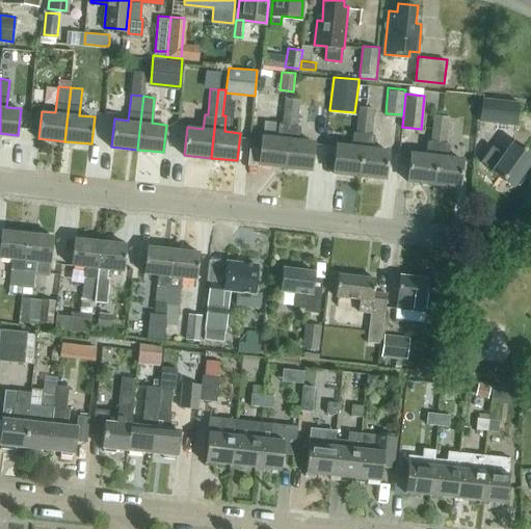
[(285,165),(293,97),(284,96),(281,123),(280,123),(279,137),(262,135),(259,163),(285,165)]
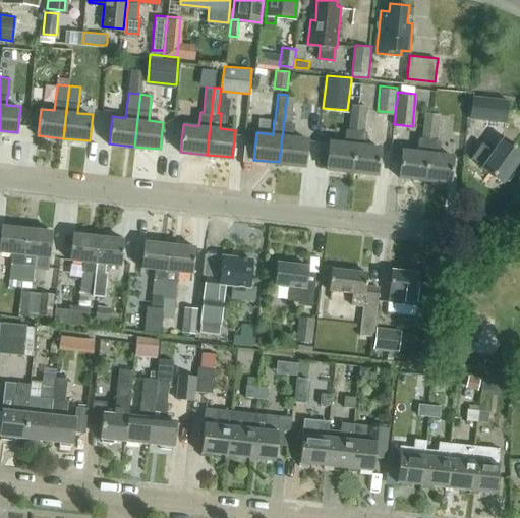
[(287,95),(279,162),(304,165),(307,138),(292,136),(294,121),(290,121),(293,96),(287,95)]
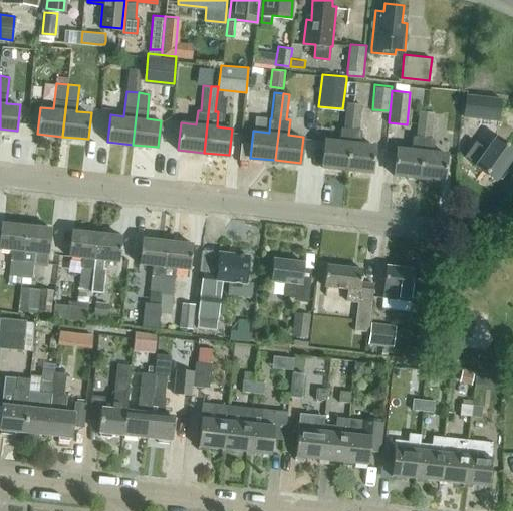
[(499,119),(501,98),(466,93),(463,115),(499,119)]
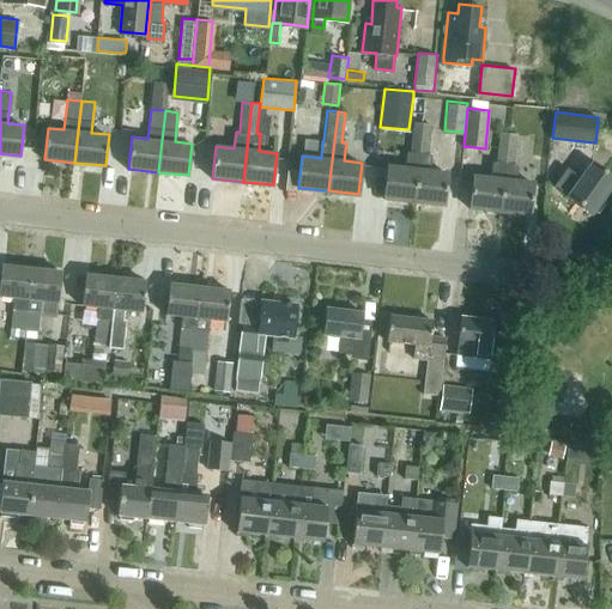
[(414,201),(424,122),(412,121),(410,150),(406,148),(404,168),(388,166),(385,198),(414,201)]
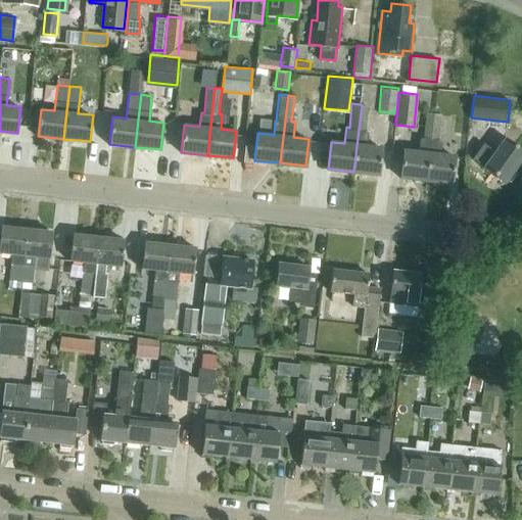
[(362,104),(353,172),(379,175),(382,147),(367,145),(369,130),(365,129),(368,104),(362,104)]
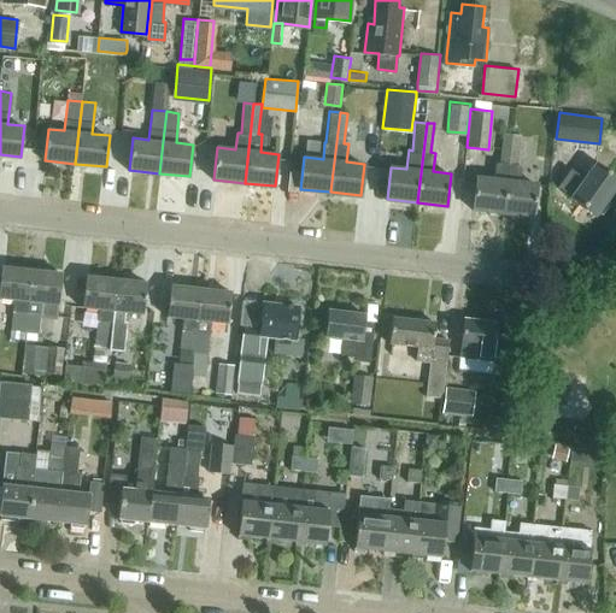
[(509,163),(512,133),(503,131),(499,161),(509,163)]
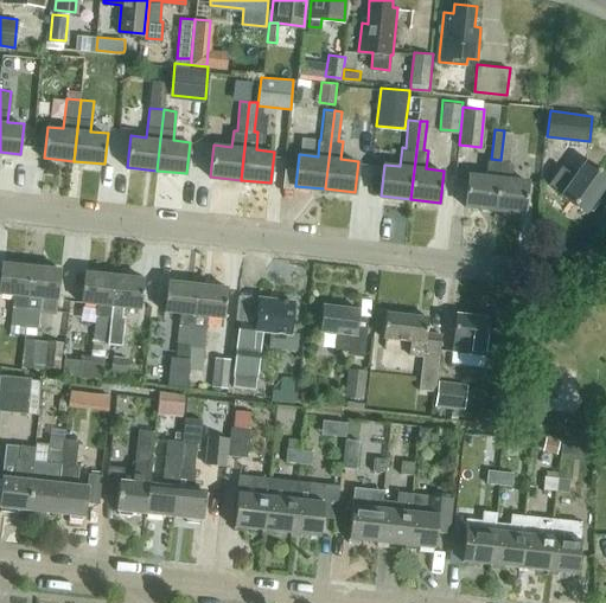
[(509,161),(512,132),(504,130),(501,160),(499,175),(496,209),(525,212),(529,180),(510,179),(512,162),(509,161)]
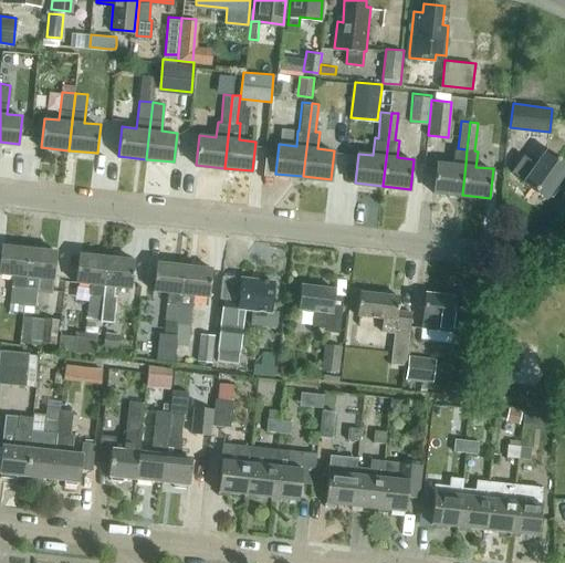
[(462,195),(466,164),(467,149),(458,148),(456,148),(454,165),(437,163),(435,191),(462,195)]
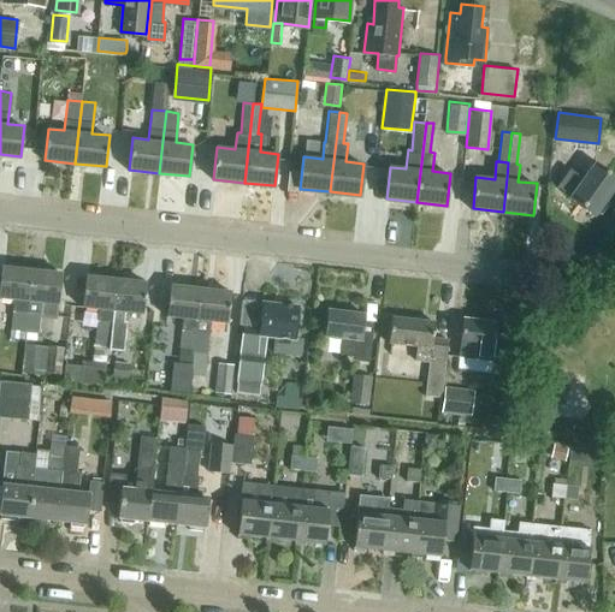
[(605,200),(614,186),(614,176),(595,162),(583,178),(572,171),(559,189),(596,214),(598,211),(602,213),(609,202),(605,200)]
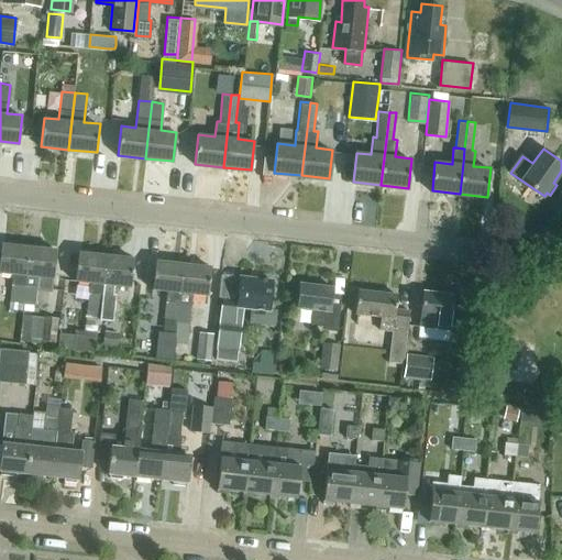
[(537,233),(536,218),(509,219),(509,234),(537,233)]
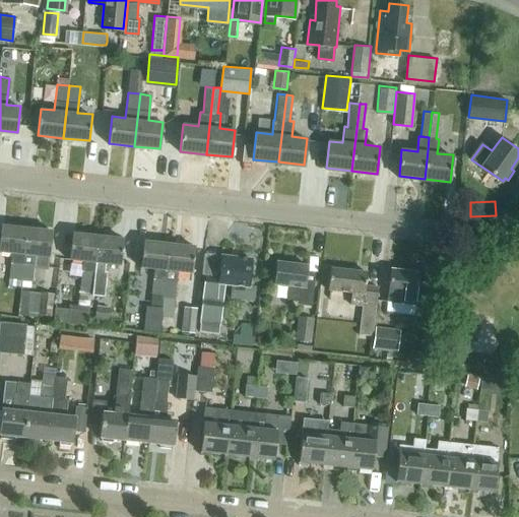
[(23,253),(26,227),(1,223),(0,233),(0,250),(11,252),(9,277),(21,278),(24,253),(23,253)]
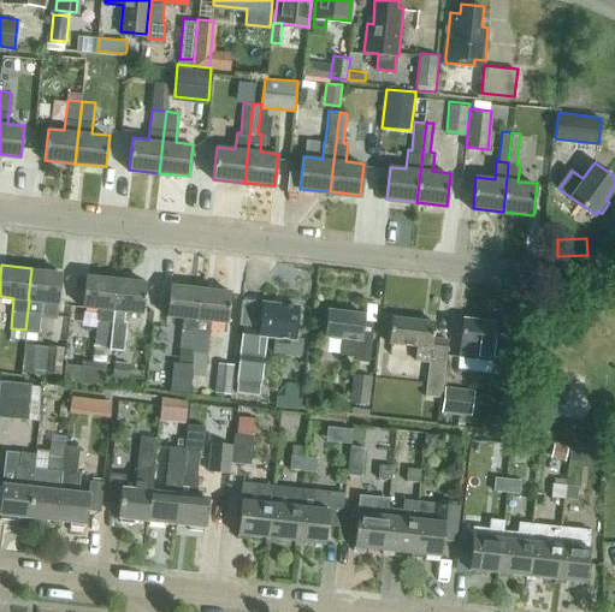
[(29,299),(25,330),(39,331),(40,315),(57,316),(63,272),(31,268),(28,299),(29,299)]
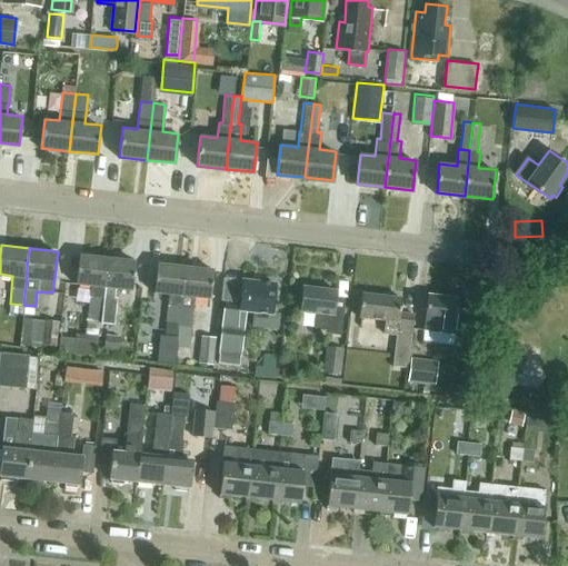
[(99,321),(103,286),(108,257),(79,254),(76,283),(90,285),(87,320),(99,321)]
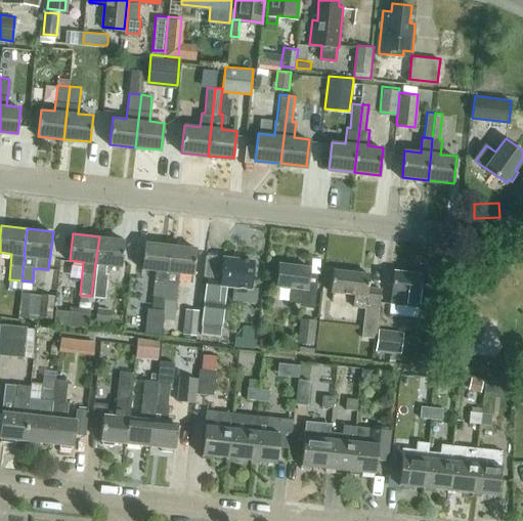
[(95,263),(91,296),(105,298),(106,274),(105,274),(106,264),(122,266),(125,240),(99,236),(95,263)]
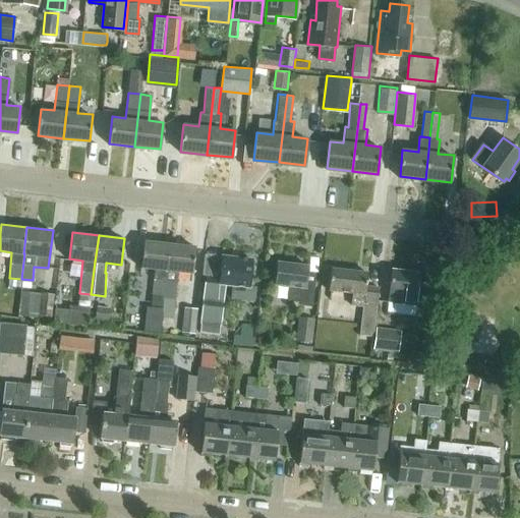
[(163,295),(170,243),(145,240),(141,267),(155,268),(152,294),(163,295)]
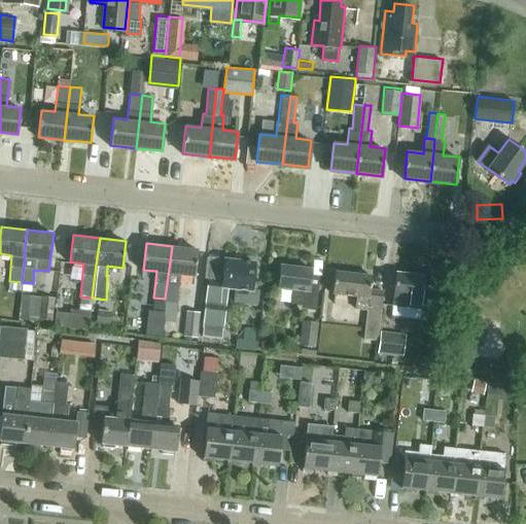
[(163,319),(174,320),(180,274),(195,276),(198,249),(172,246),(165,299),(164,310),(163,314),(163,319)]
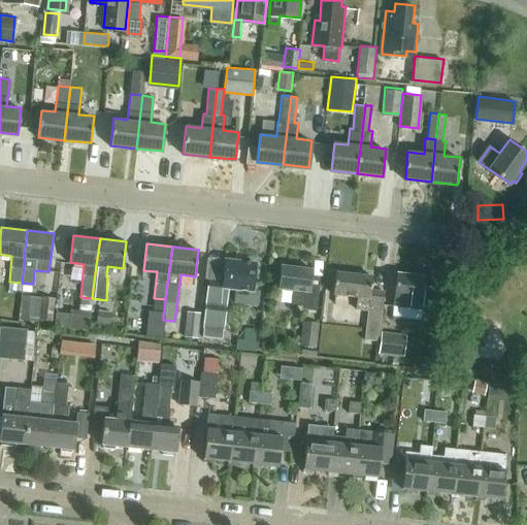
[(223,281),(208,279),(203,335),(222,337),(223,327),(224,327),(228,287),(236,288),(235,301),(257,303),(259,288),(253,288),(256,262),(226,258),(223,281)]
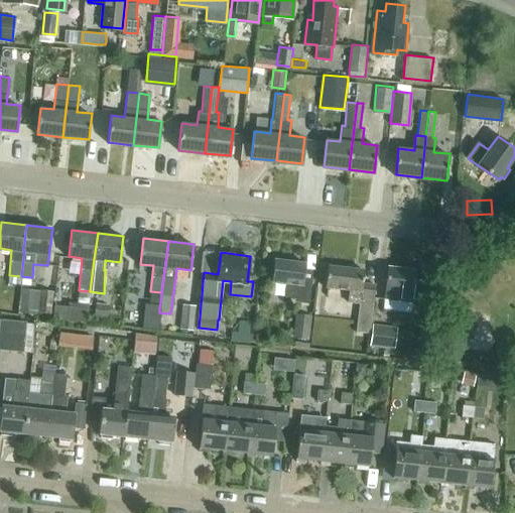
[(306,268),(307,262),(274,259),(272,281),(288,282),(286,296),(299,297),(302,301),(310,302),(310,299),(311,299),(314,269),(306,268)]
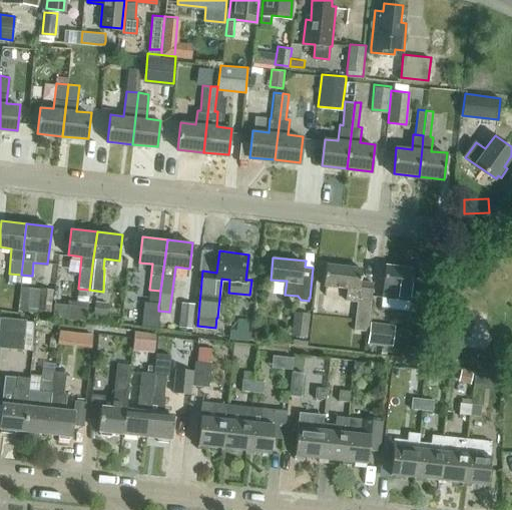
[(368,330),(372,302),(374,282),(360,281),(362,267),(326,263),(324,285),(347,287),(346,300),(357,301),(354,329),(368,330)]
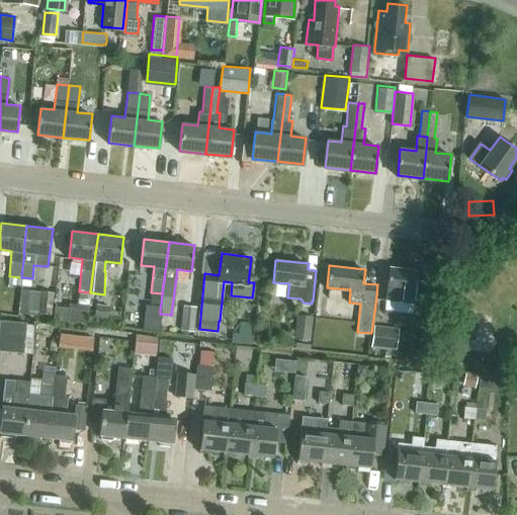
[(415,302),(418,270),(390,267),(386,298),(415,302)]
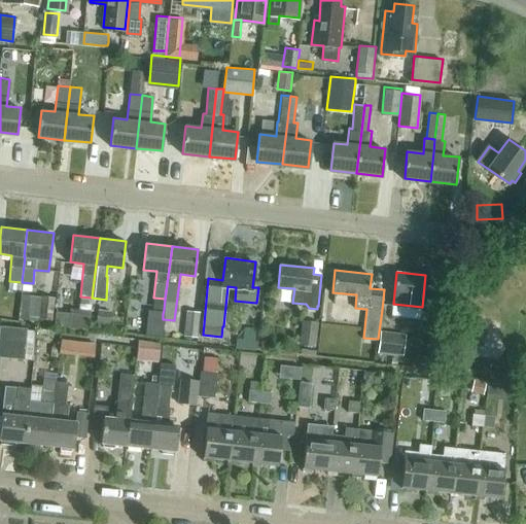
[(21,293),(19,318),(31,319),(31,315),(39,316),(41,295),(21,293)]
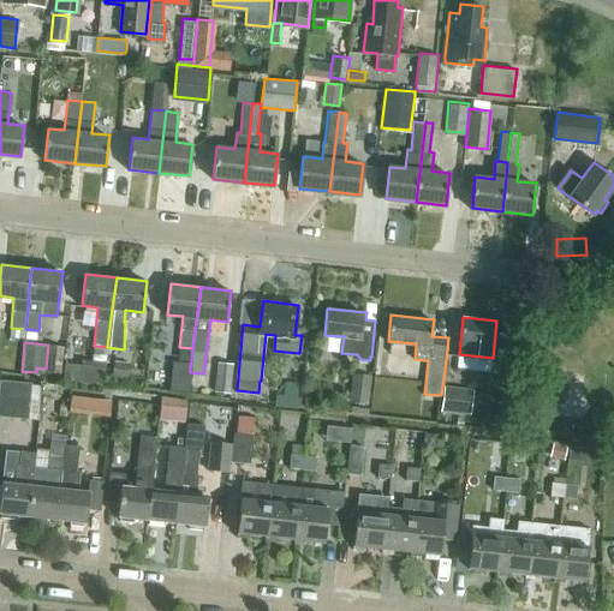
[(46,369),(46,371),(60,372),(63,346),(48,345),(46,369)]
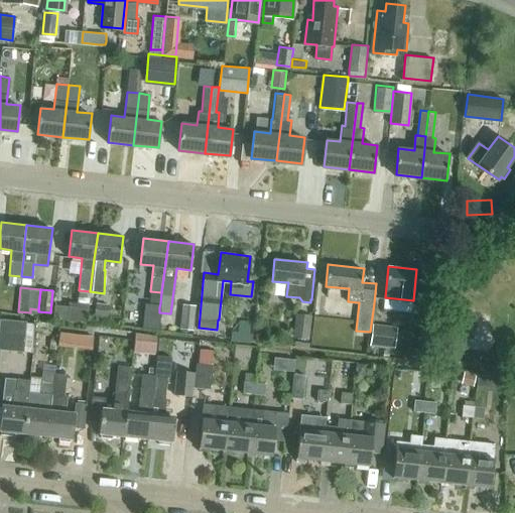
[(107,315),(109,301),(97,299),(95,313),(107,315)]
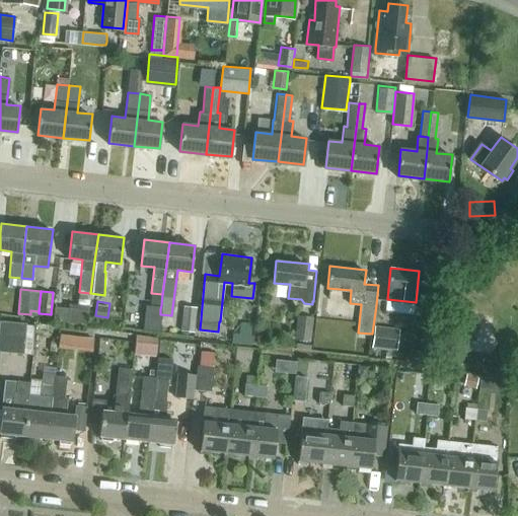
[(54,305),(53,320),(86,323),(88,303),(69,302),(68,306),(54,305)]
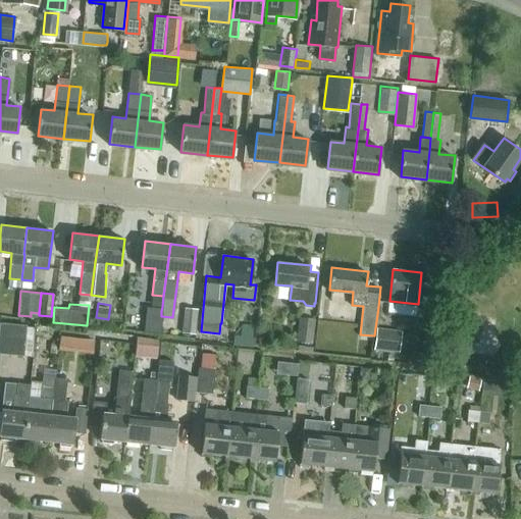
[(146,305),(144,330),(159,331),(161,316),(161,311),(162,307),(146,305)]
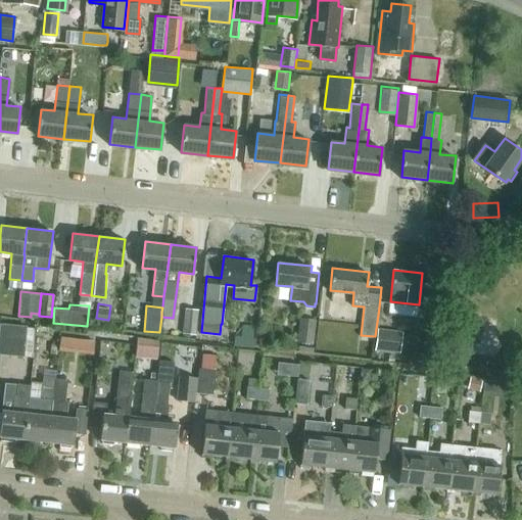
[(185,306),(182,332),(196,333),(198,309),(185,306)]
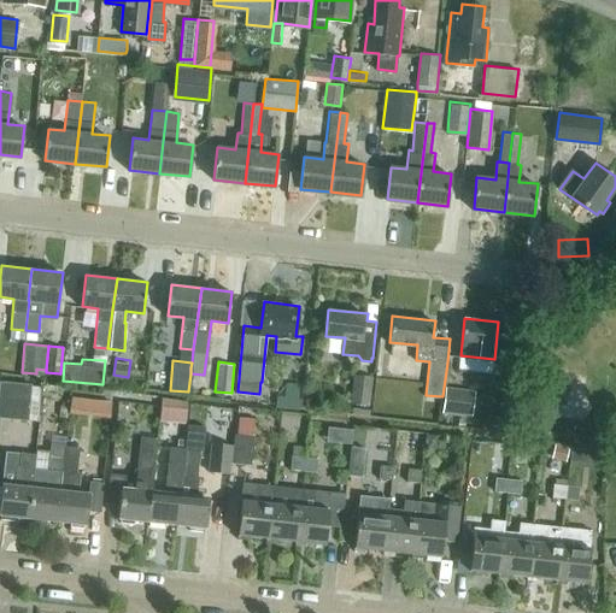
[(373,373),(355,371),(351,400),(369,401),(373,373)]
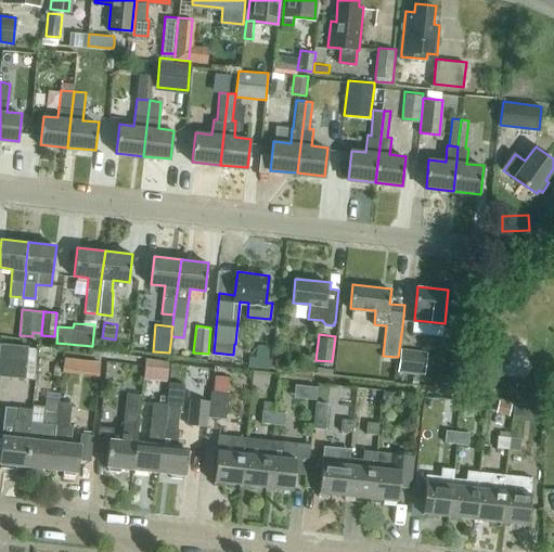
[(0,371),(25,374),(28,345),(0,342),(0,371)]
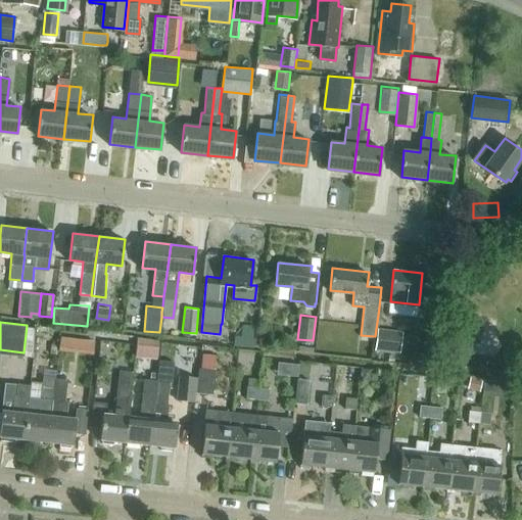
[(402,329),(378,326),(375,347),(400,350),(402,329)]
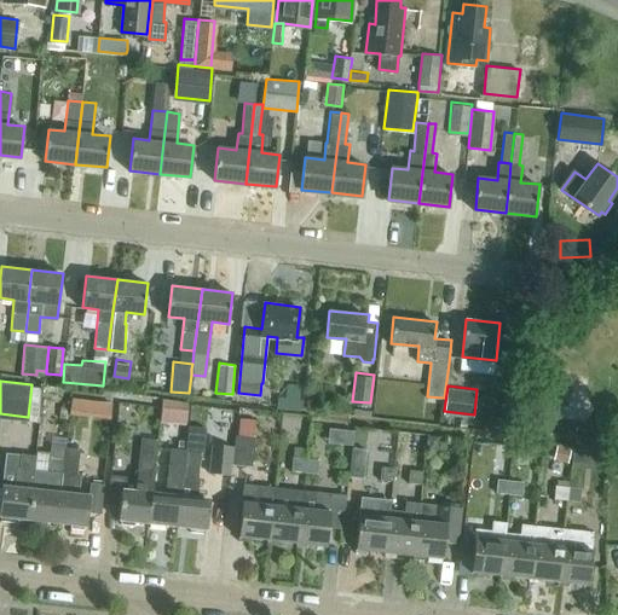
[(110,418),(113,401),(71,396),(69,413),(110,418)]
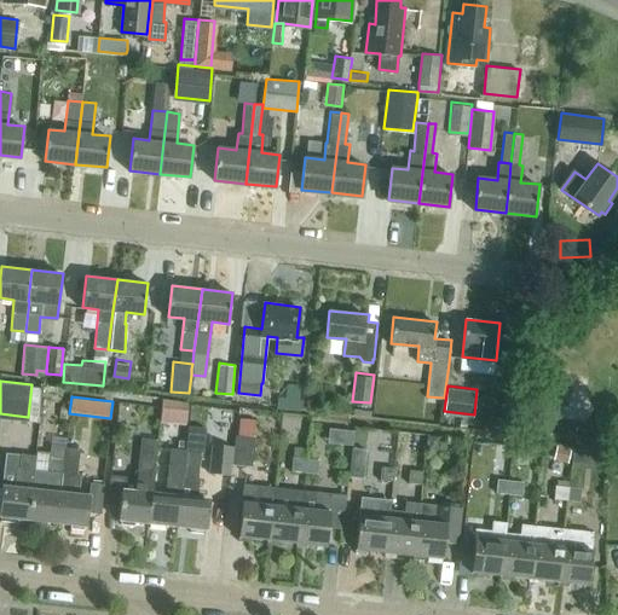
[(255,417),(240,415),(238,433),(253,435),(255,417)]
